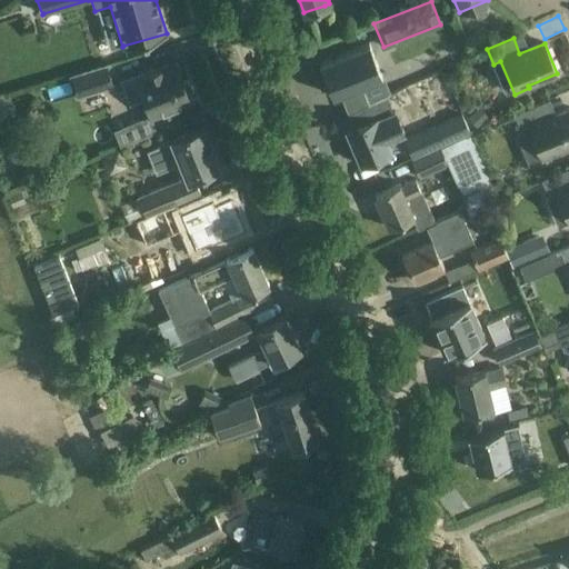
[(340,55),(319,62),(332,96),(352,88),(361,85),(361,83),(368,81),(381,76),(369,42),(348,51),(340,55)]
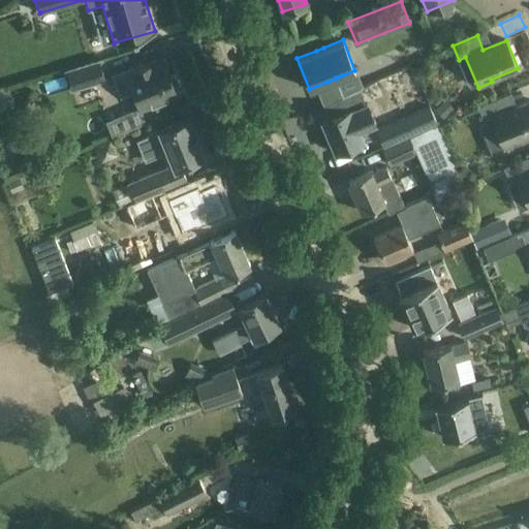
[(113,75),(121,95),(132,91),(138,107),(158,99),(177,92),(176,89),(179,84),(176,74),(169,73),(163,58),(152,62),(152,61),(132,68),(132,67),(113,75)]
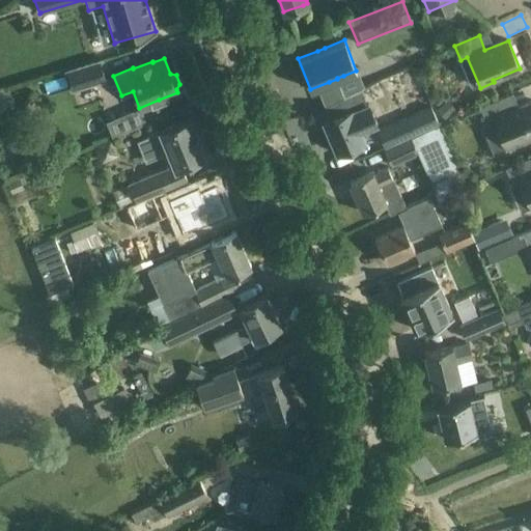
[(105,78),(100,62),(66,72),(72,87),(105,78)]
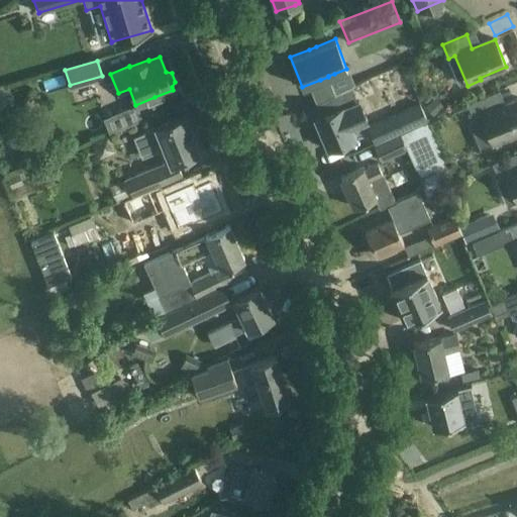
[(336,92),(313,103),(319,117),(315,118),(328,148),(354,137),(353,137),(360,134),(356,124),(367,119),(358,100),(357,101),(350,86),(336,92)]
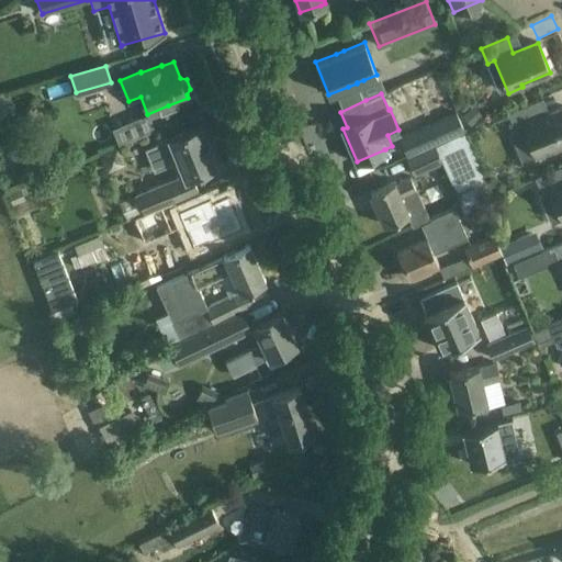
[(521,126),(535,158),(549,152),(548,149),(561,143),(561,108),(540,117),(534,102),(507,113),(515,130),(521,126)]
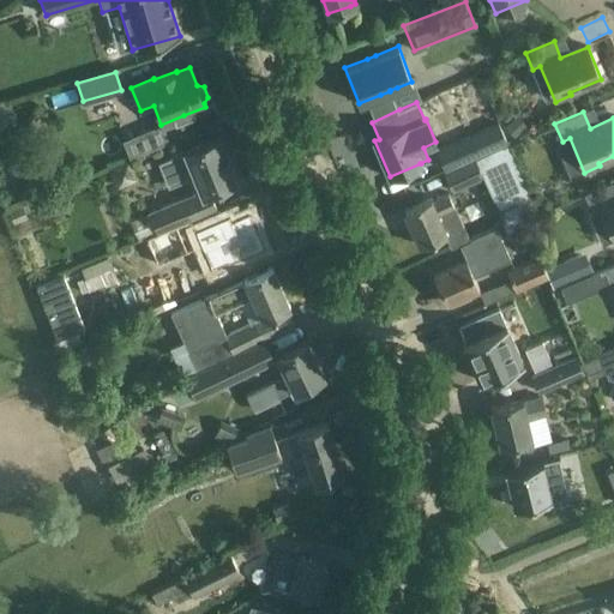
[(513,137),(527,126),(518,115),(505,127),(513,137)]
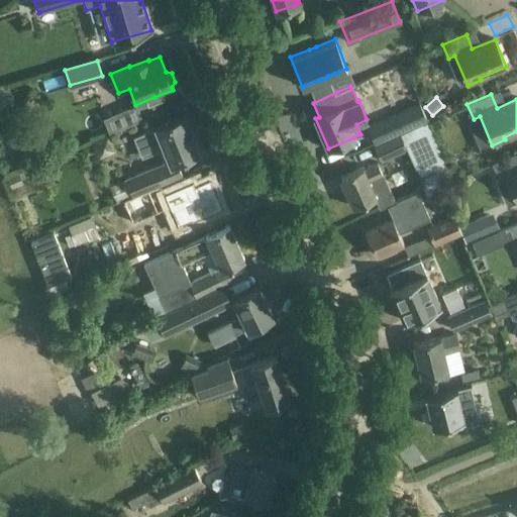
[(368,127),(375,142),(412,125),(413,127),(423,124),(419,116),(411,120),(407,111),(368,127)]
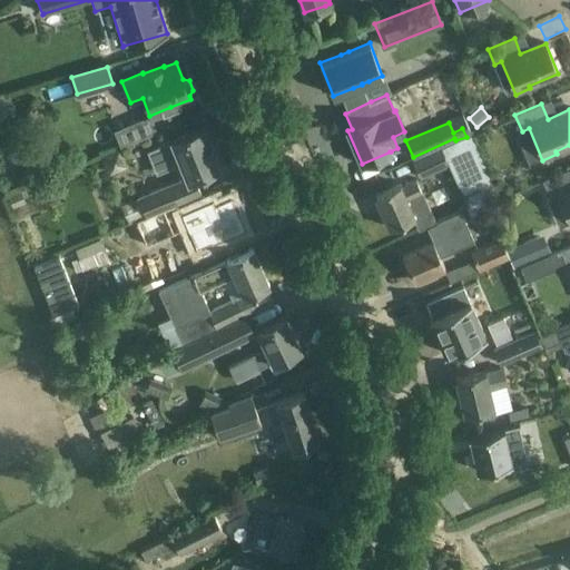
[(170,141),(147,151),(156,174),(175,166),(182,183),(219,168),(213,151),(214,151),(209,140),(207,140),(203,128),(170,140),(170,141)]
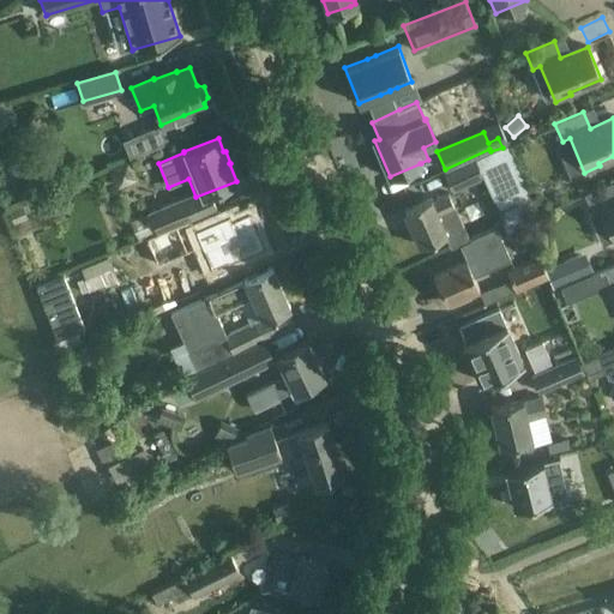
[(483,178),(503,223),(522,214),(535,208),(507,145),(503,148),(491,151),(475,158),(475,160),(444,175),(451,192),(483,178)]
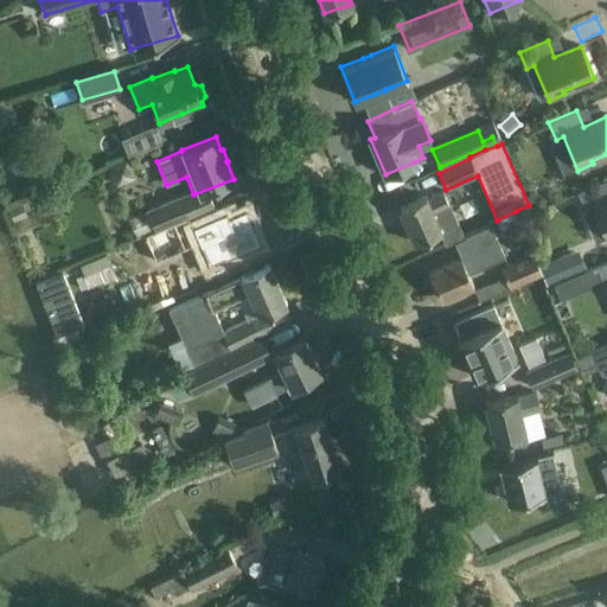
[(128,155),(107,164),(116,185),(136,177),(128,155)]
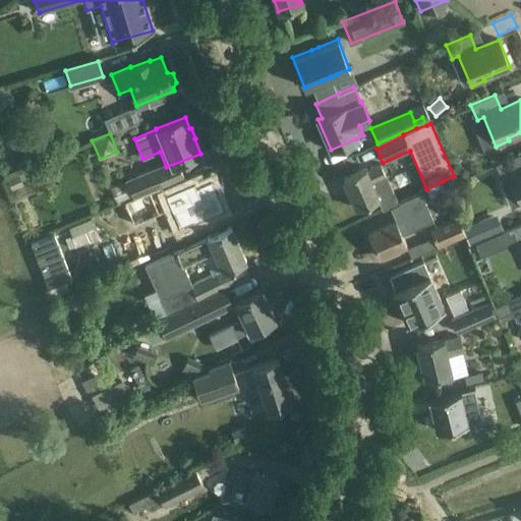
[(509,177),(520,207),(520,206),(520,157),(520,155),(496,165),(502,180),(509,177)]
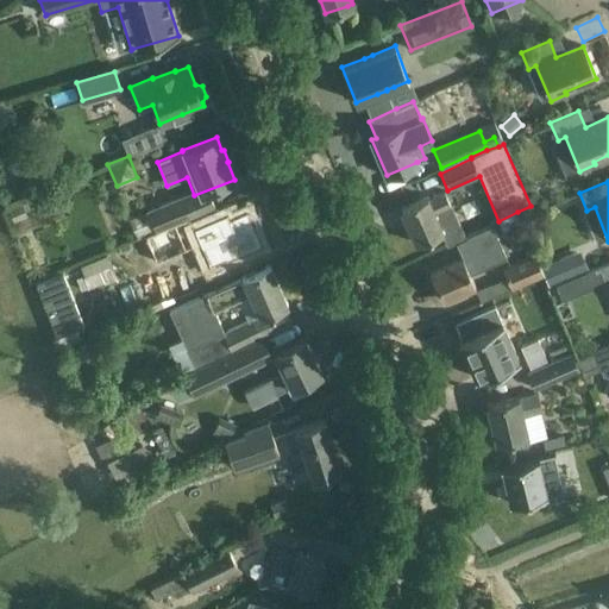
[(447,244),(454,242),(463,238),(444,192),(427,199),(427,198),(401,209),(416,244),(443,233),(447,244)]
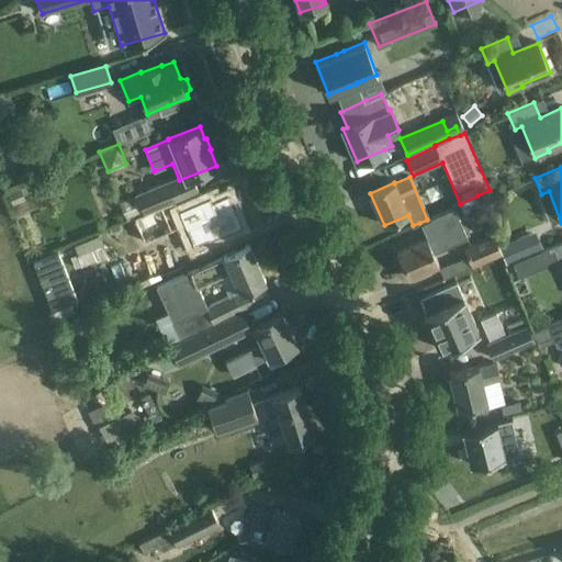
[(179,198),(171,179),(119,201),(120,203),(127,220),(171,201),(179,198)]
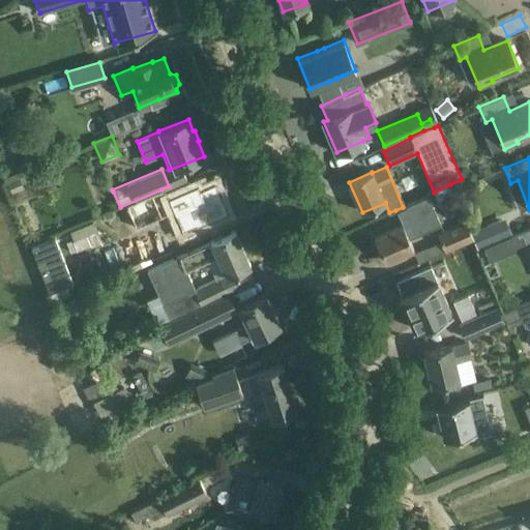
[(18,181),(8,185),(11,193),(21,188),(18,181)]
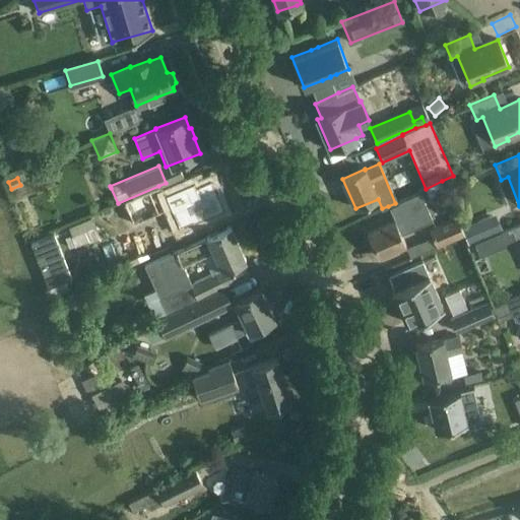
[(182,192),(177,178),(166,183),(158,186),(164,199),(171,196),(175,208),(190,202),(197,219),(222,208),(210,180),(185,190),(185,191),(182,192)]
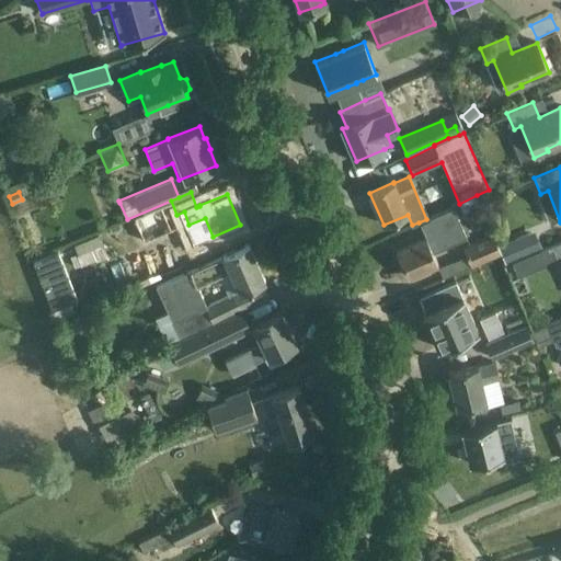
[(481,205),(477,195),(459,204),(464,213),(481,205)]
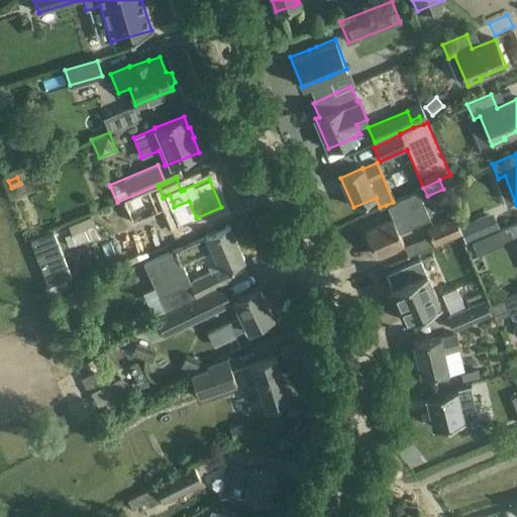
[(365,231),(376,255),(403,242),(399,232),(430,219),(417,191),(393,202),(386,205),(393,219),(365,231)]
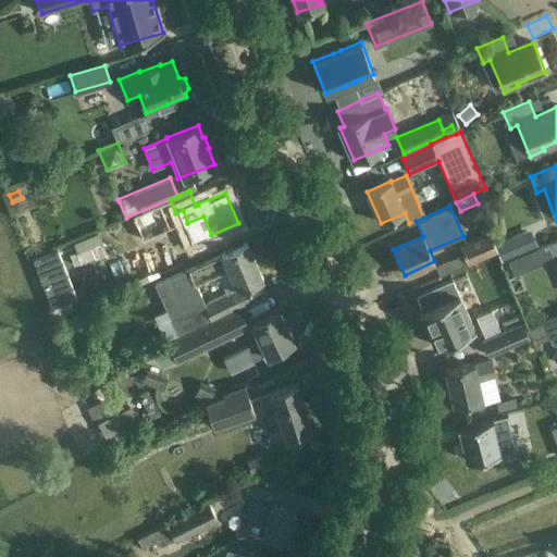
[(531,229),(494,244),(497,252),(502,263),(508,260),(535,249),(539,248),(531,229)]
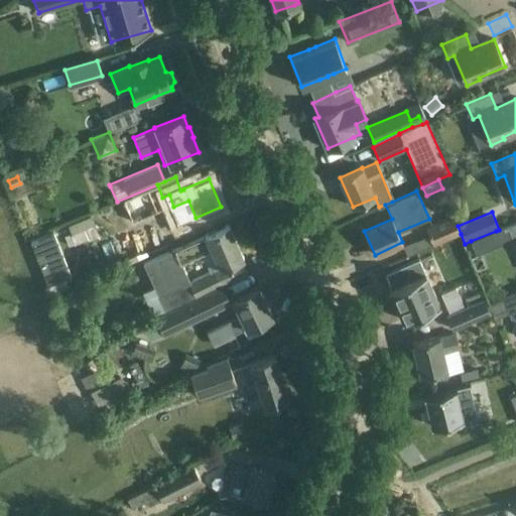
[(127,236),(137,256),(178,235),(168,216),(127,236)]
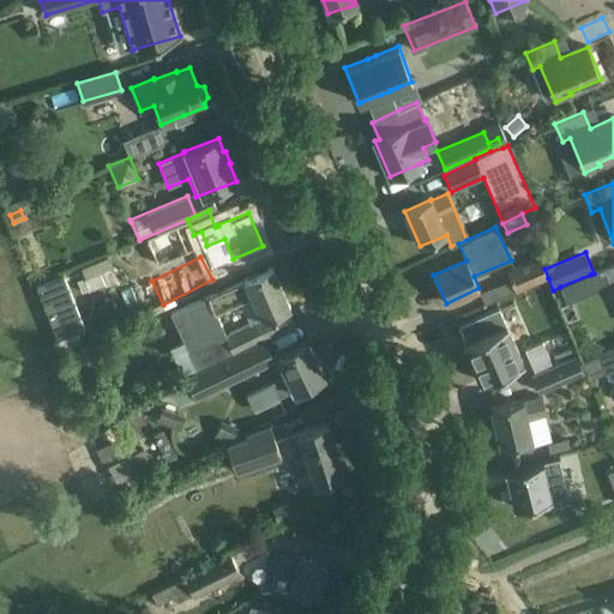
[(547,278),(540,257),(506,271),(510,278),(481,292),(486,305),(547,278)]
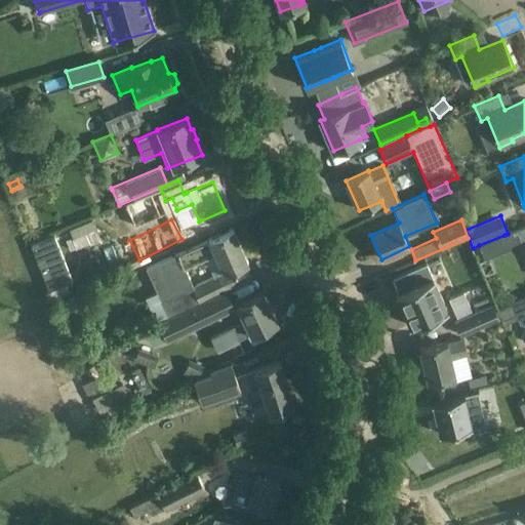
[(524,226),(516,231),(523,249),(524,252),(524,226)]
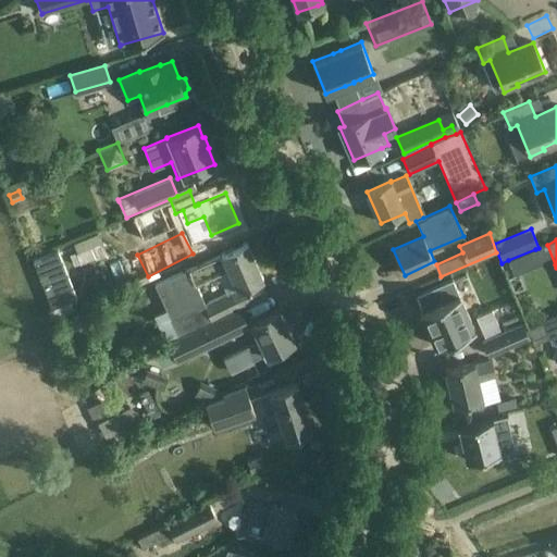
[(262,277),(247,242),(221,254),(153,282),(166,309),(153,316),(165,342),(168,342),(238,308),(231,292),(202,305),(194,283),(227,270),(236,289),(246,285),(246,287),(250,286),(249,284),(262,277)]
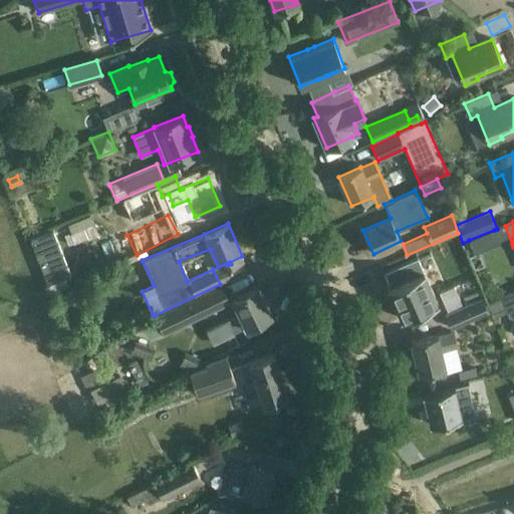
[(494,230),(469,240),(474,254),(499,243),(494,230)]
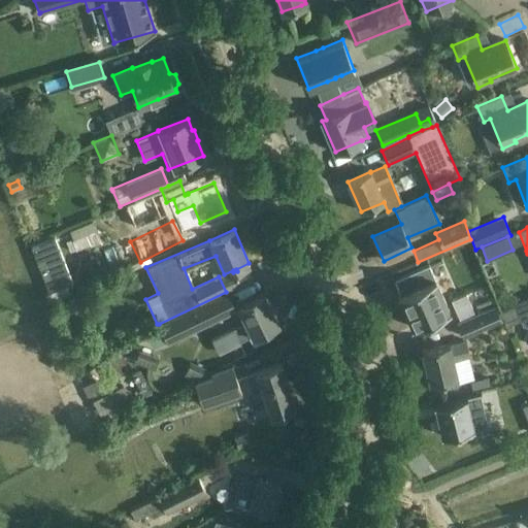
[(473,248),(461,253),(473,284),(486,278),(473,248)]
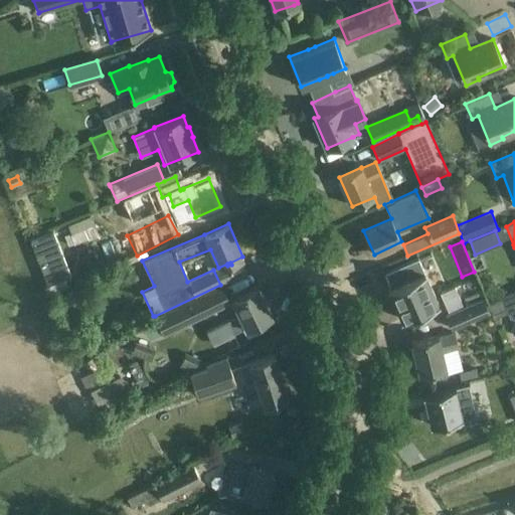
[(418,259),(386,273),(392,286),(388,288),(402,319),(439,303),(418,259)]
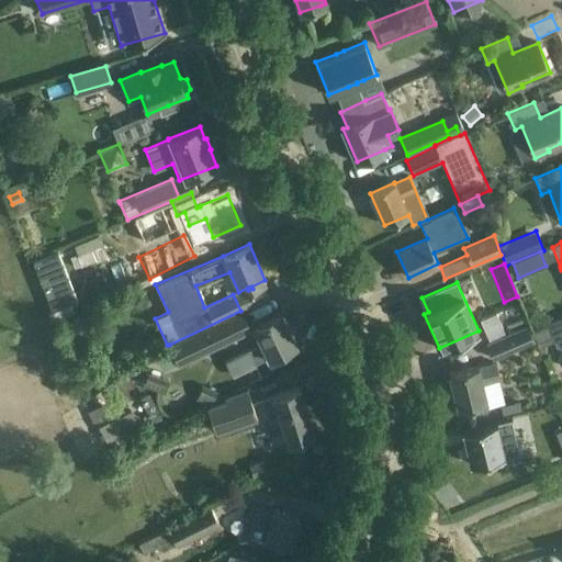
[(250,329),(240,311),(169,345),(178,364),(250,329)]
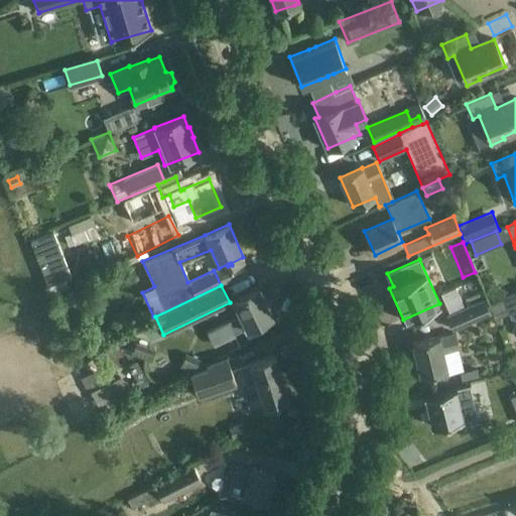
[(272,316),(257,286),(233,298),(240,314),(220,325),(226,338),(243,330),(248,339),(267,329),(264,320),(272,316)]
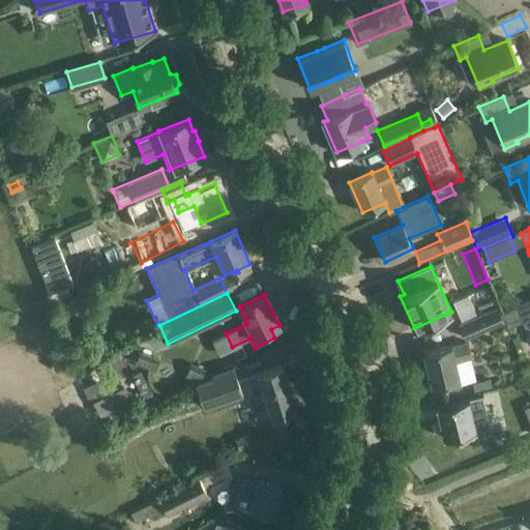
[(529,300),(517,306),(521,317),(525,327),(529,328),(529,300)]
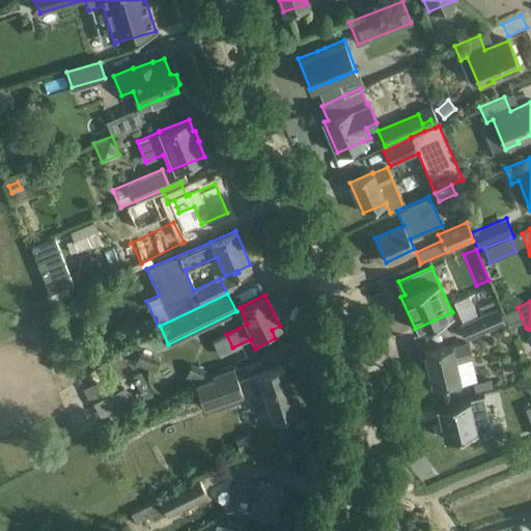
[(459,324),(467,339),(505,322),(498,307),(459,324)]
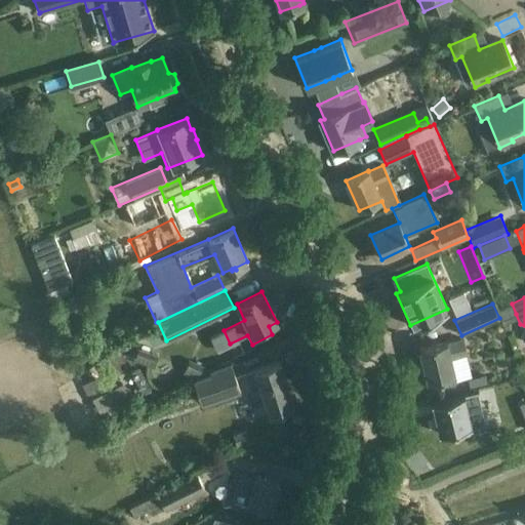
[(427,379),(428,381),(454,375),(451,358),(468,354),(463,339),(448,344),(447,341),(419,348),(422,363),(419,364),(417,367),(420,378),(425,379),(427,379)]
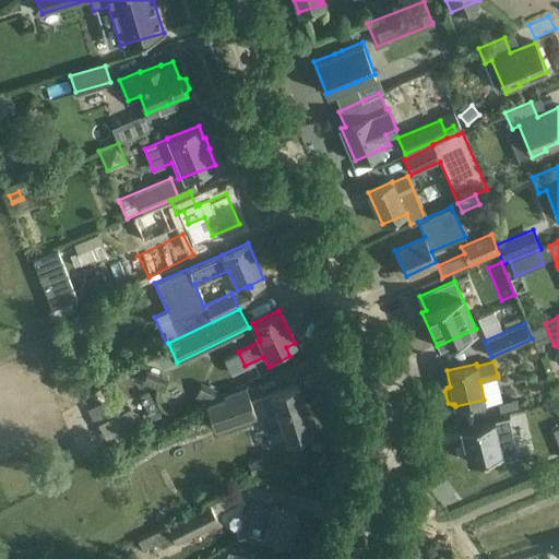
[(146,371),(143,383),(163,390),(166,378),(146,371)]
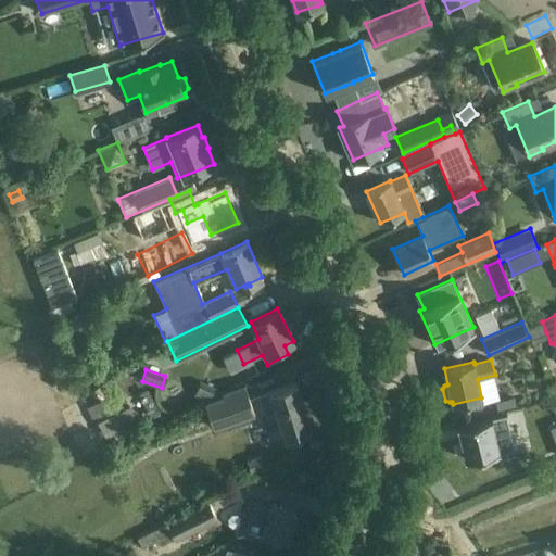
[(201,382),(194,396),(204,401),(211,399),(215,389),(201,382)]
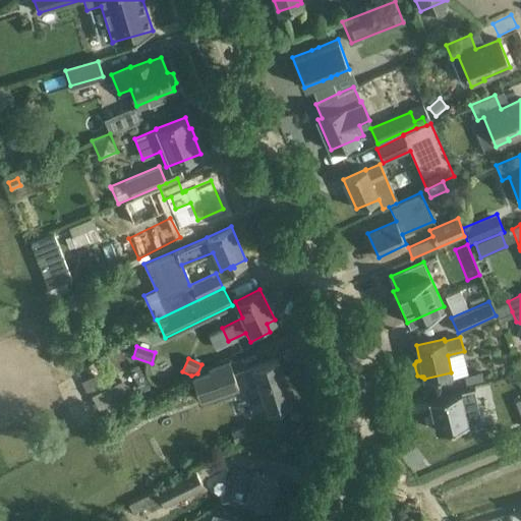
[(252,367),(252,368),(245,370),(249,385),(257,382),(267,409),(291,402),(277,359),(252,367)]
